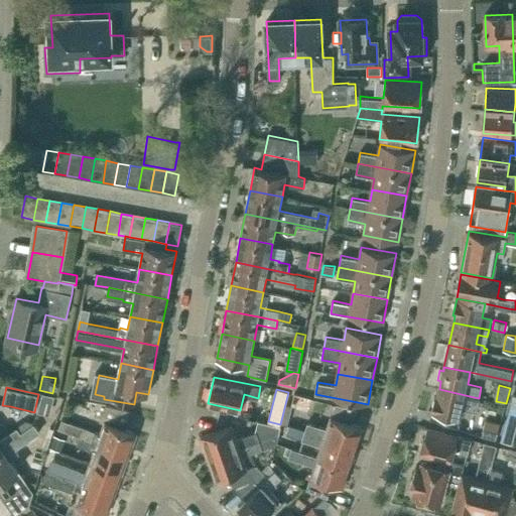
[(437,396),(435,396),(431,413),(460,419),(463,405),(472,407),(474,397),(439,389),(437,396)]
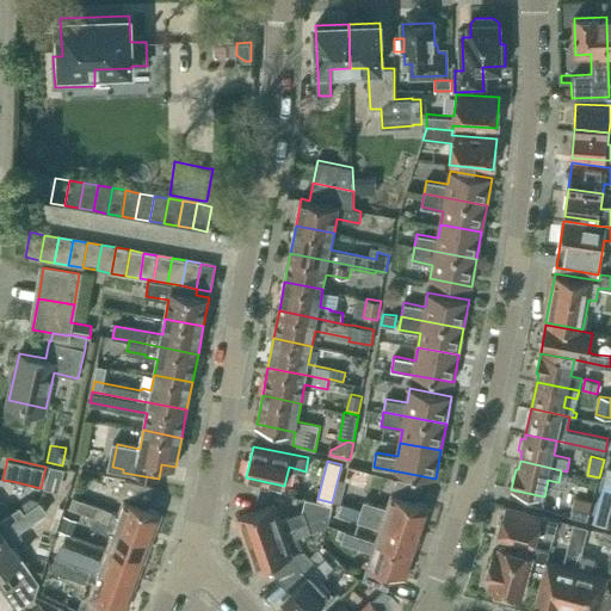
[(44,488),(59,492),(65,469),(50,466),(44,488)]
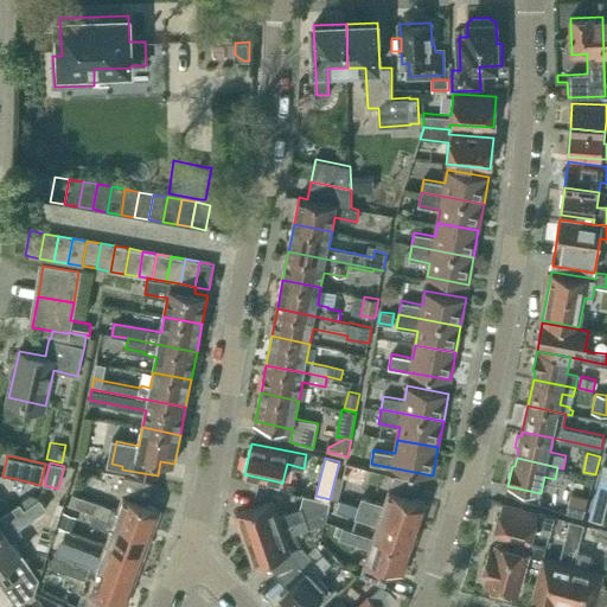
[(364,483),(368,468),(346,464),(343,478),(364,483)]
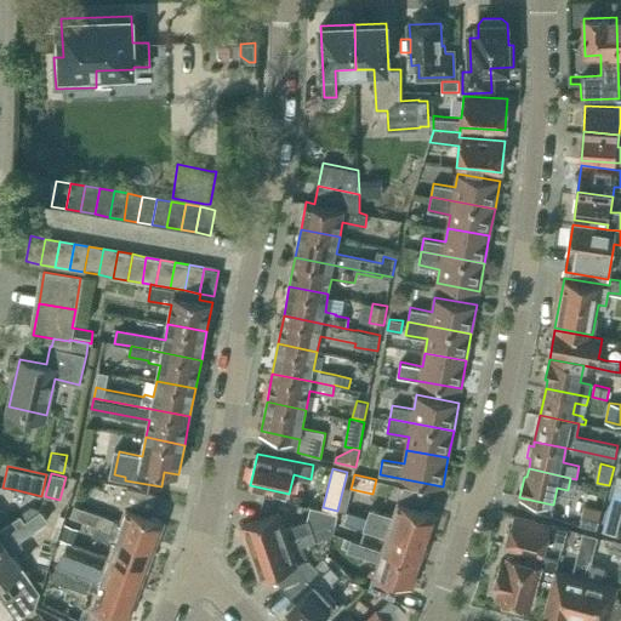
[(427,539),(436,513),(423,510),(428,493),(405,486),(399,501),(398,501),(393,517),(360,506),(357,514),(355,514),(427,539)]
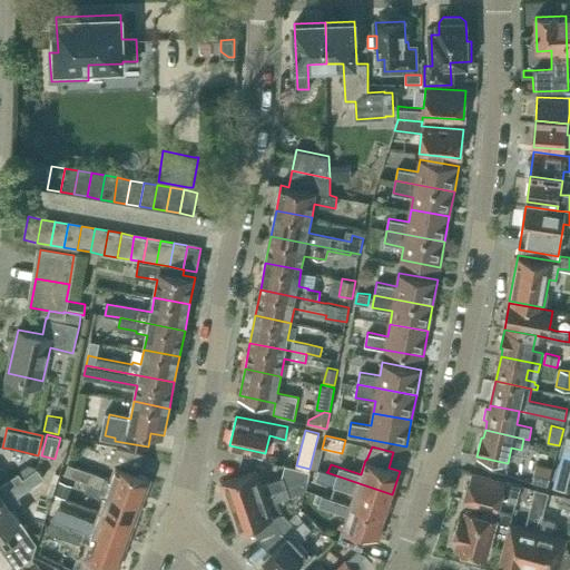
[(569,449),(564,448),(564,450),(559,467),(569,469),(569,449)]
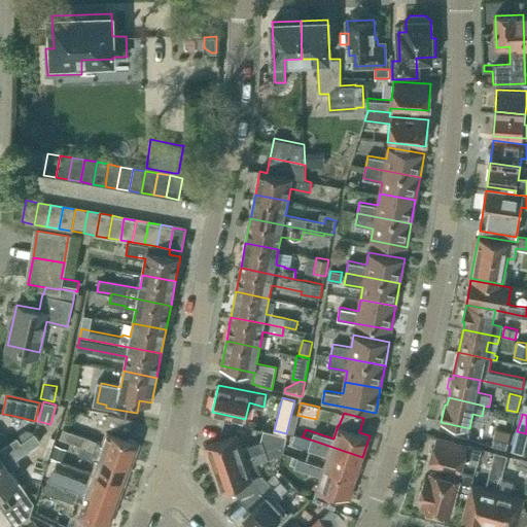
[(131,463),(138,442),(128,438),(133,421),(108,415),(103,430),(107,431),(103,444),(64,429),(61,437),(131,463)]
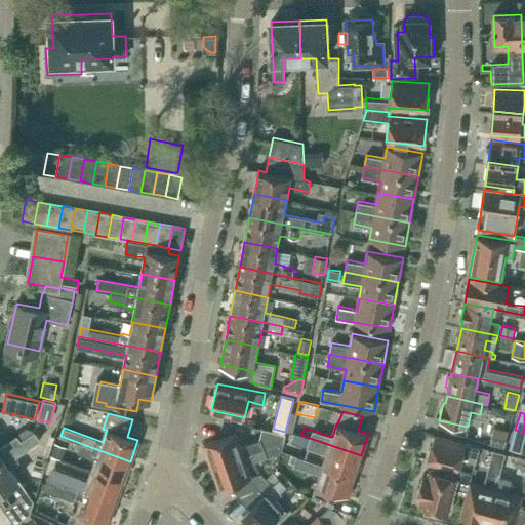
[(509,430),(494,426),(489,443),(505,447),(509,430)]
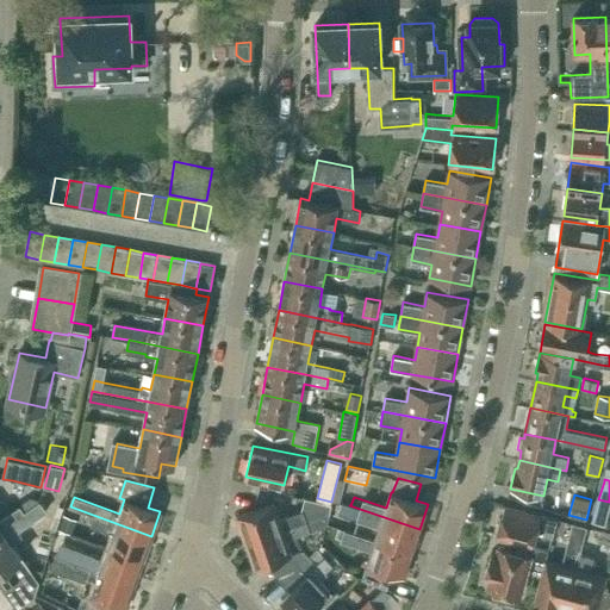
[(247,541),(330,512),(332,504),(305,498),(303,511),(280,518),(275,503),(238,516),(247,541)]
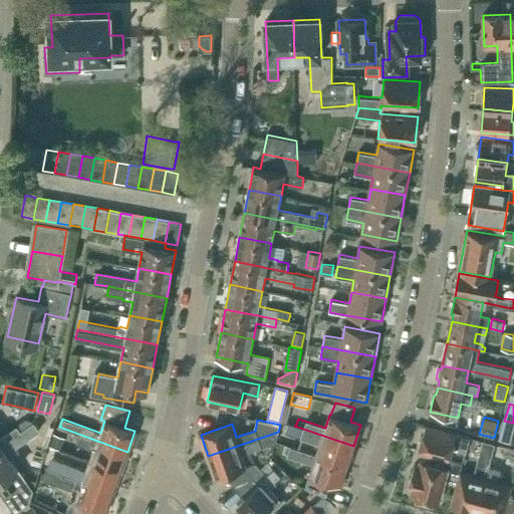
[(28,440),(25,435),(21,431),(17,425),(0,438),(0,453),(12,444),(15,449),(28,440)]
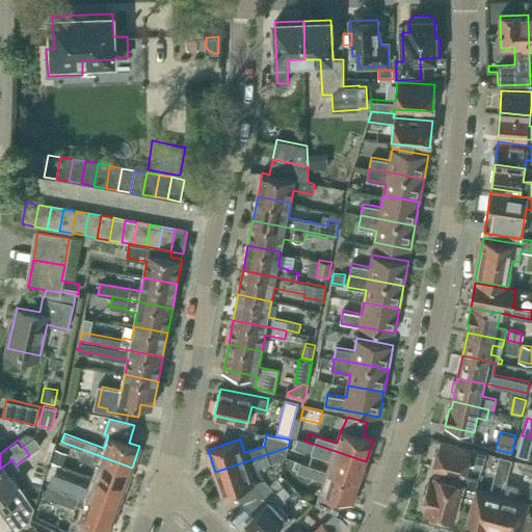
[(331,459),(327,471),(360,481),(366,461),(304,441),(301,449),(331,459)]
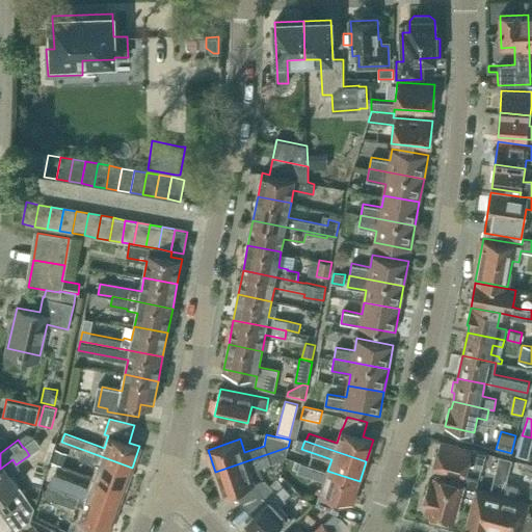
[(98,464),(94,476),(125,487),(132,468),(61,442),(58,451),(67,453),(98,464)]
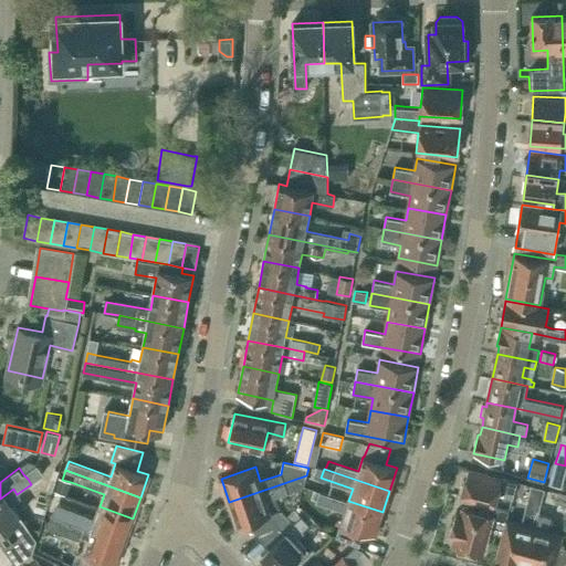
[(493,507),(498,494),(513,499),(517,482),(502,478),(502,480),(469,470),(461,498),(493,507)]
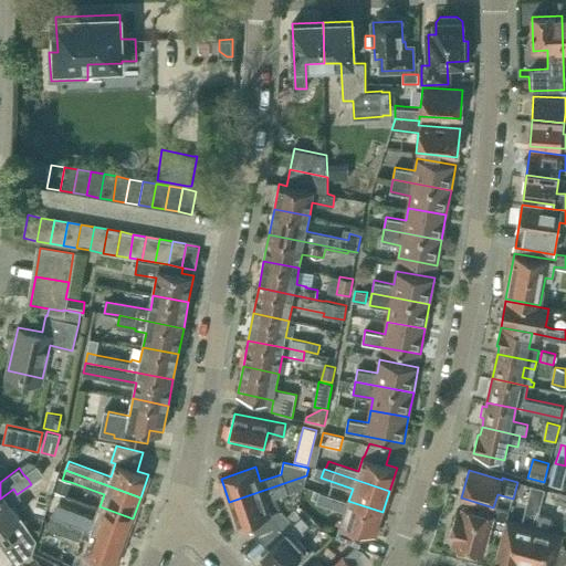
[(248,523),(261,537),(286,515),(281,510),(271,514),(266,500),(287,492),(304,488),(306,475),(229,502),(237,526),(248,523)]
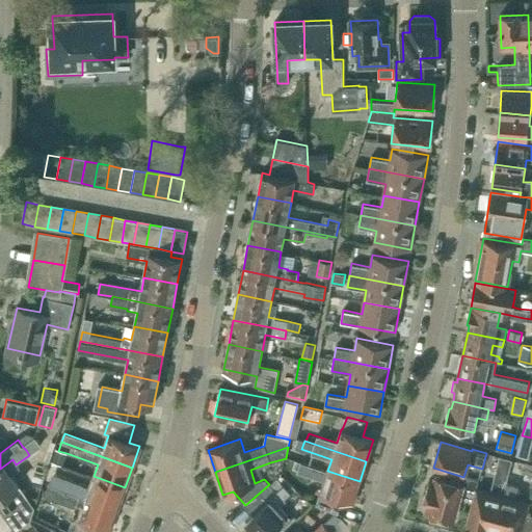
[(56,450),(52,461),(62,464),(67,453),(58,451),(56,450)]
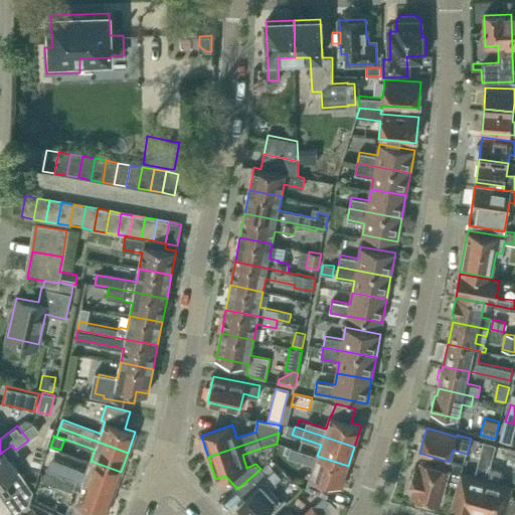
[(490,470),(491,465),(492,462),(496,445),(485,442),(480,462),(475,478),(461,474),(461,475),(453,507),(471,512),(471,510),(479,512),(490,470)]
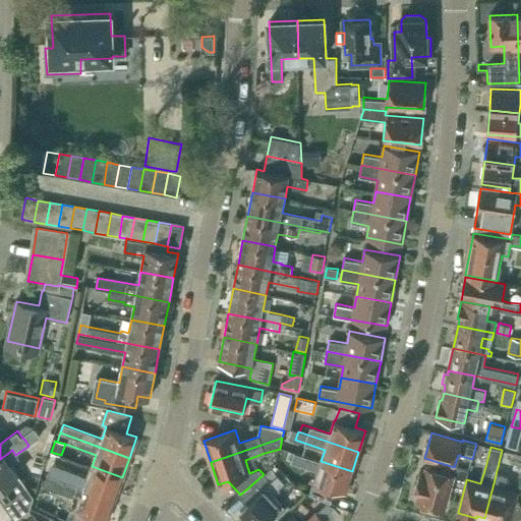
[(0,495),(4,501),(25,485),(11,465),(18,460),(15,455),(12,450),(0,459),(0,495)]
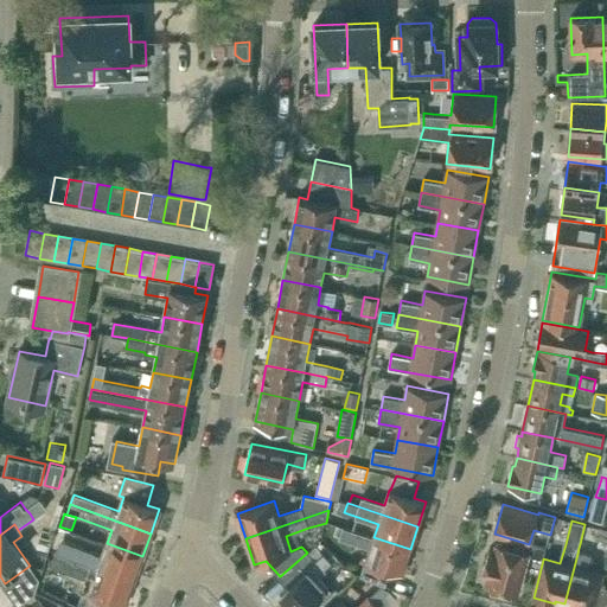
[(365,562),(362,575),(385,586),(390,570),(402,574),(410,549),(374,537),(351,530),(343,526),(342,528),(339,536),(339,537),(347,540),(370,548),(365,562)]
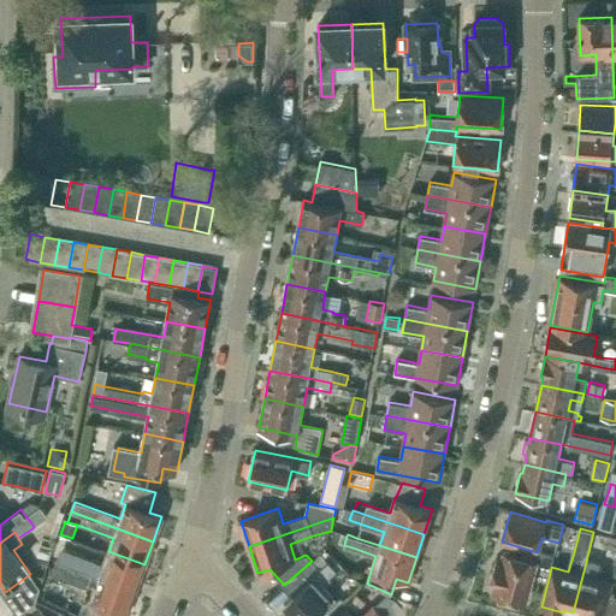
[(604,548),(615,550),(615,537),(606,534),(604,548)]
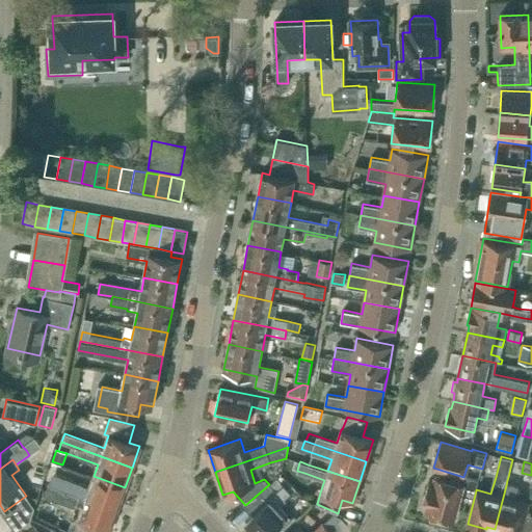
[(53,473),(49,484),(116,508),(125,487),(94,476),(89,485),(53,473)]
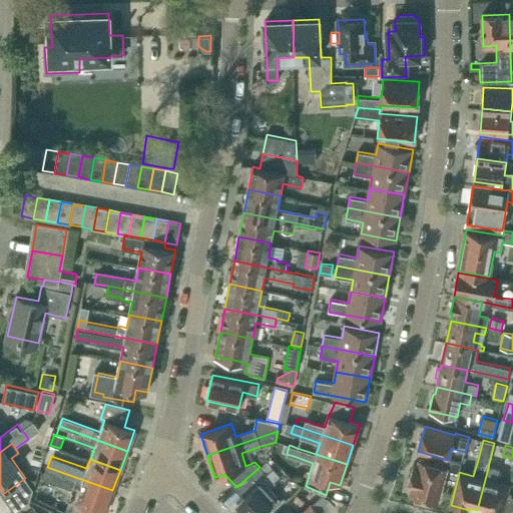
[(446,470),(459,473),(459,472),(462,463),(449,460),(447,466),(419,459),(417,466),(413,465),(408,486),(412,486),(410,494),(438,502),(446,470)]
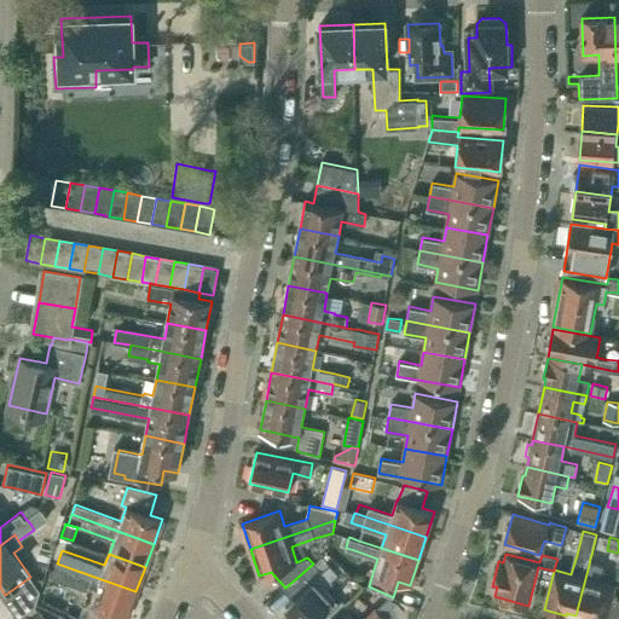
[(136,591),(57,563),(51,577),(88,593),(91,586),(97,589),(92,602),(87,601),(80,618),(82,618),(113,618),(116,613),(127,618),(136,591)]
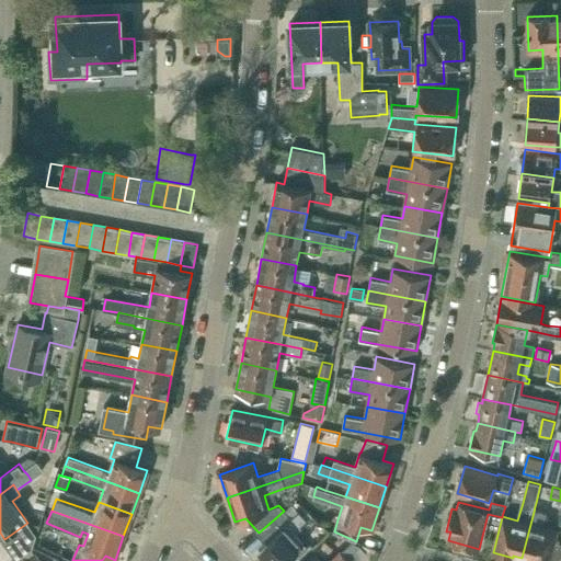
[(259,533),(266,540),(260,547),(272,560),(286,560),(304,544),(295,534),(301,527),(298,525),(305,518),(299,512),(292,519),(285,513),(284,511),(259,533)]
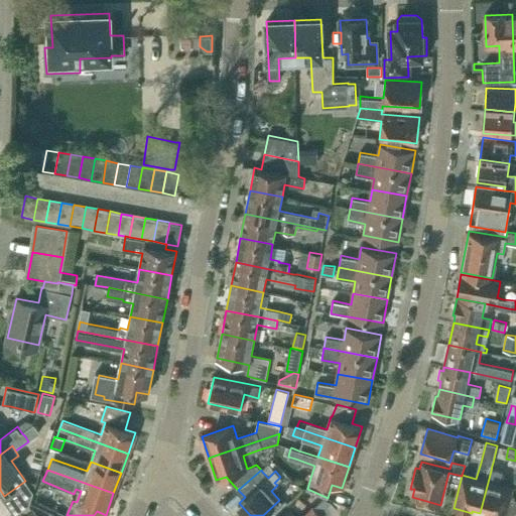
[(497,473),(491,471),(480,513),(488,515),(487,515),(506,515),(511,498),(514,488),(494,483),(497,473)]
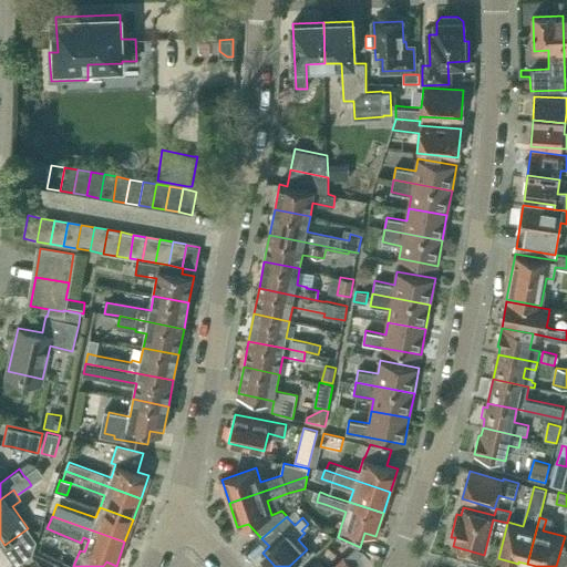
[(31,533),(8,550),(18,564),(33,553),(38,542),(31,533)]
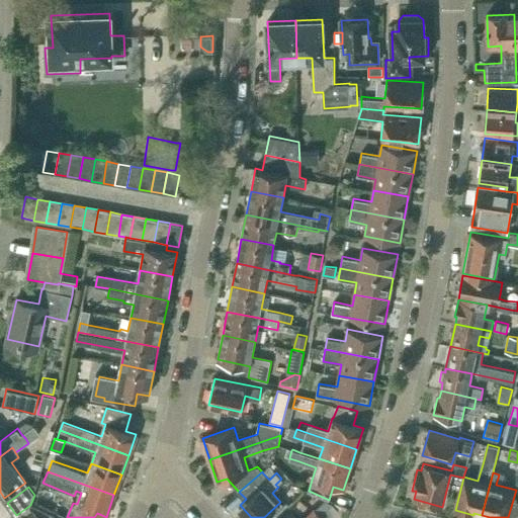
[(319,517),(334,505),(332,503),(326,500),(306,517),(294,517),(291,514),(286,517),(319,517)]
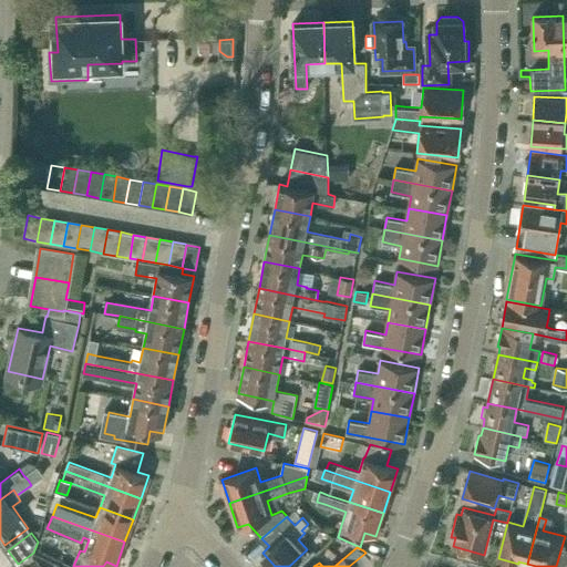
[(566,566),(566,548),(562,547),(556,566),(566,566)]
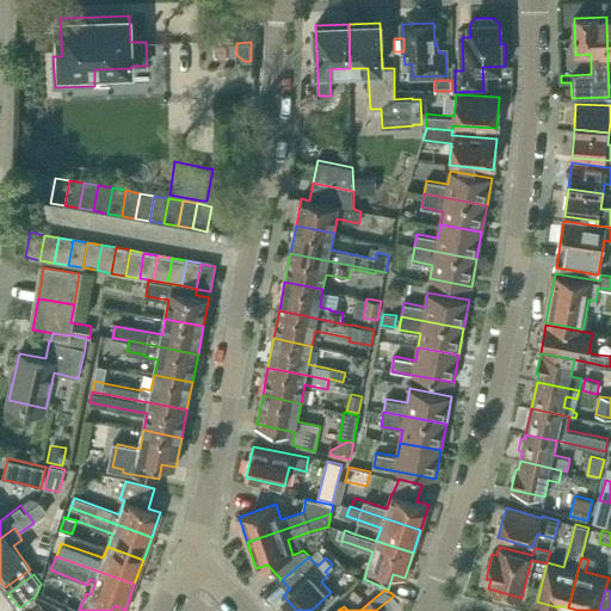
[(394,596),(376,610),(389,610),(400,603),(394,596)]
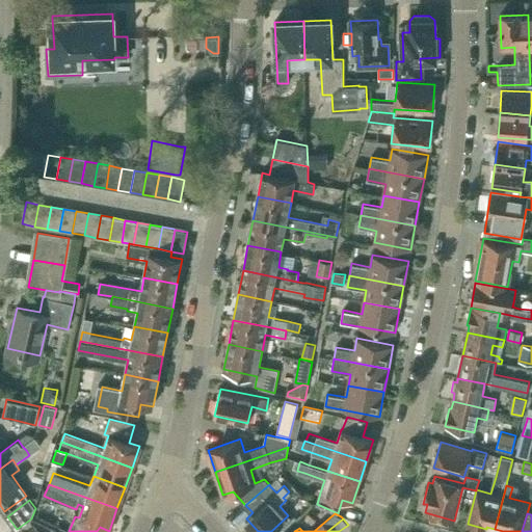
[(22,528),(25,531),(37,531),(33,526),(29,522),(22,528)]
